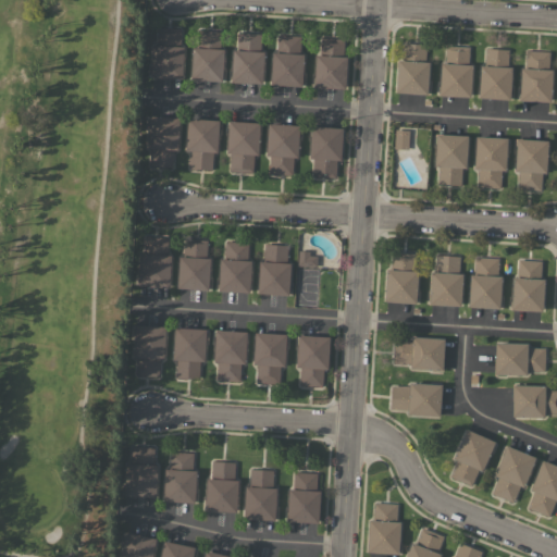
[(182,78),(150,76),(151,45),(157,45),(158,27),(181,28),(180,46),(183,47),(182,78)]
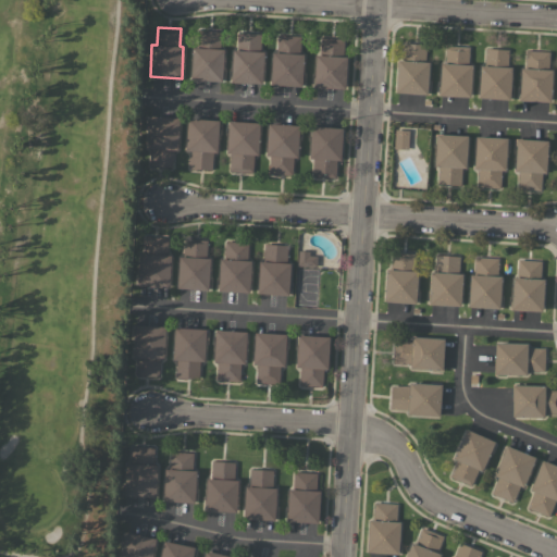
[(221,81),(190,79),(193,47),(197,47),(197,29),(221,31),(220,49),(223,49),(221,81)]
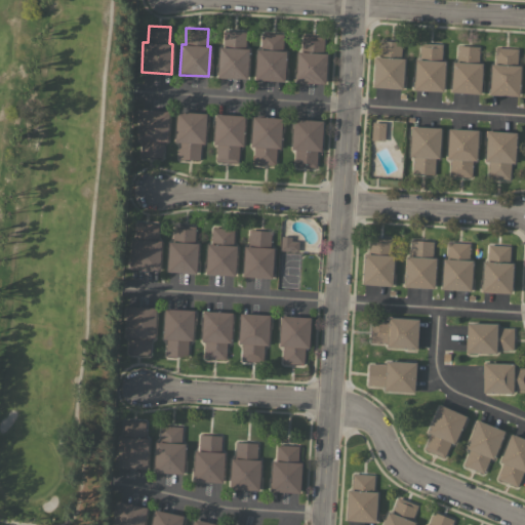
[(246,78),(217,77),(219,46),(224,46),(224,31),(246,32),(245,48),(248,48),(246,78)]
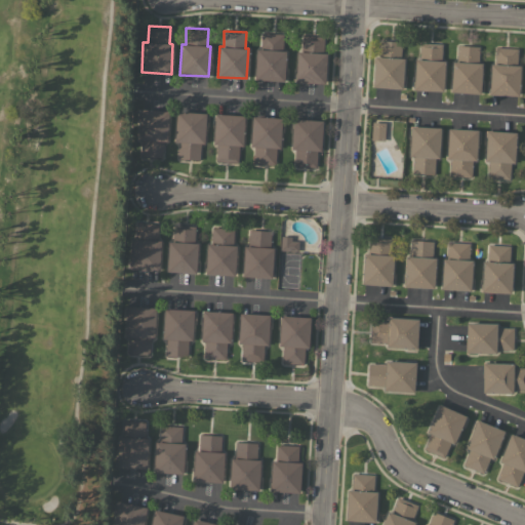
[(284,81),(254,79),(256,49),(260,49),(261,32),(283,33),(282,50),(286,50),(284,81)]
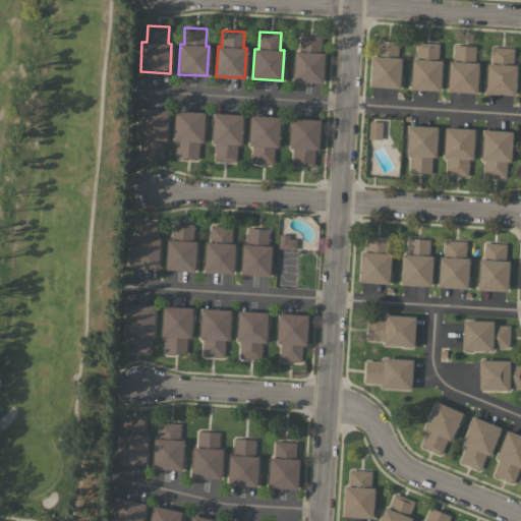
[(323,82),(293,81),(295,51),(299,51),(299,35),(322,36),(321,52),(324,53),(323,82)]
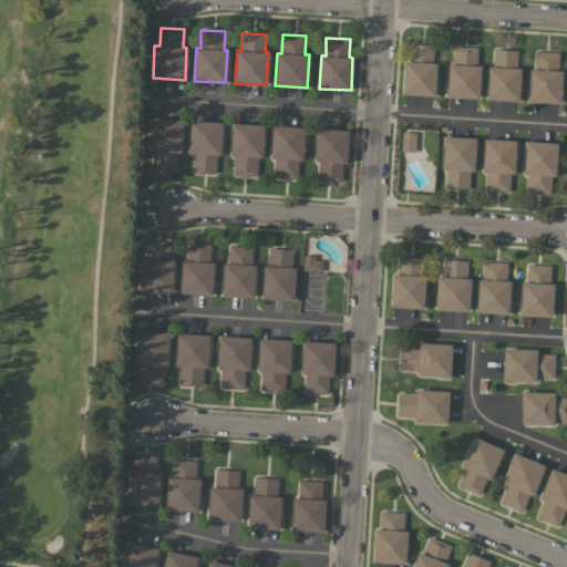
[(434,96),(402,94),(404,61),(409,61),(410,43),(433,44),(432,63),(436,63),(434,96)]
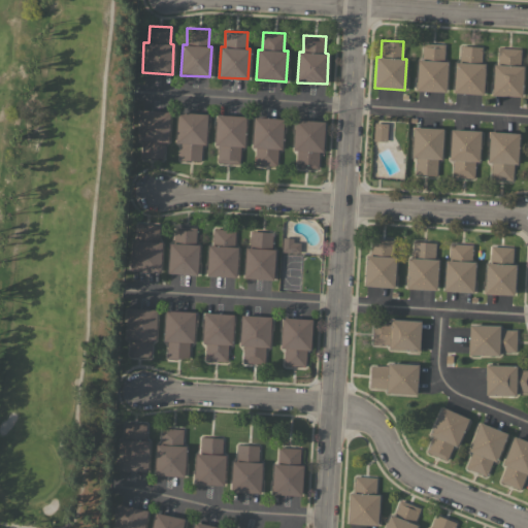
[(446,92),(416,90),(418,59),(421,60),(422,42),(444,44),(443,61),(447,61),(446,92)]
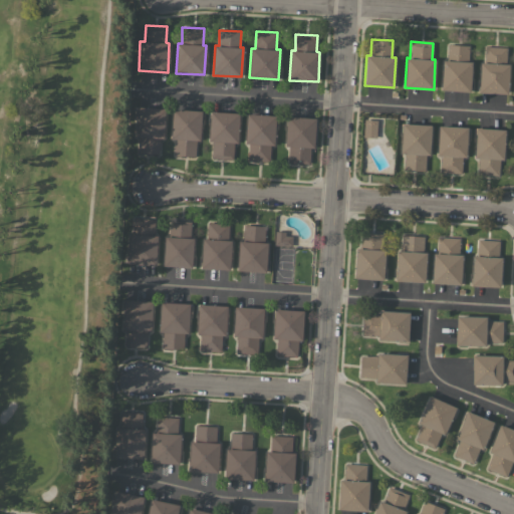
[(470,91),(441,89),(443,60),(447,60),(448,44),(469,45),(468,61),(472,61),(470,91)]
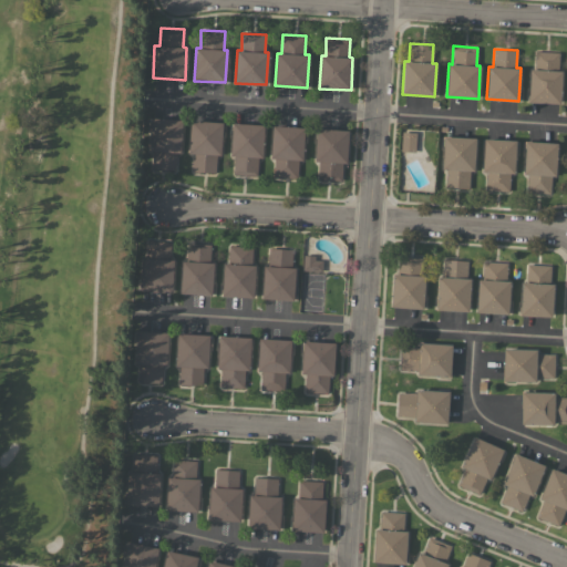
[(559,52),(557,70),(562,70),(559,103),(528,101),(531,69),(534,69),(535,51),(559,52)]
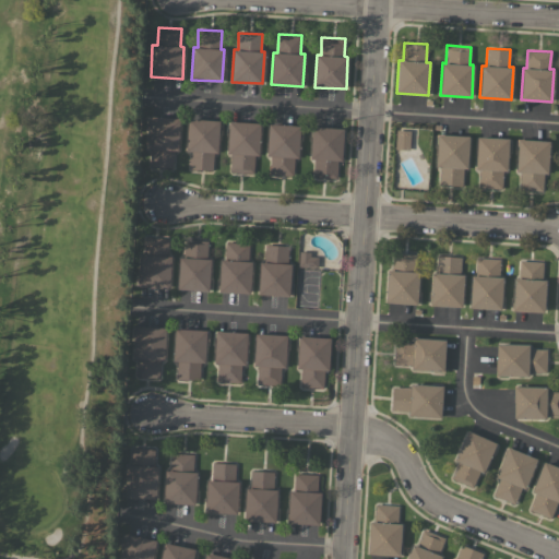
[(149,116),(179,118),(178,151),(174,150),(173,168),(150,166),(151,149),(146,149),(149,116)]
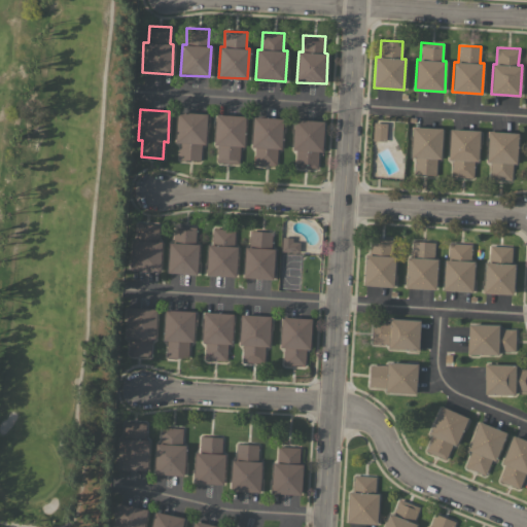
[(177,112),(207,113),(205,144),(201,144),(200,161),(178,159),(179,143),(175,142),(177,112)]
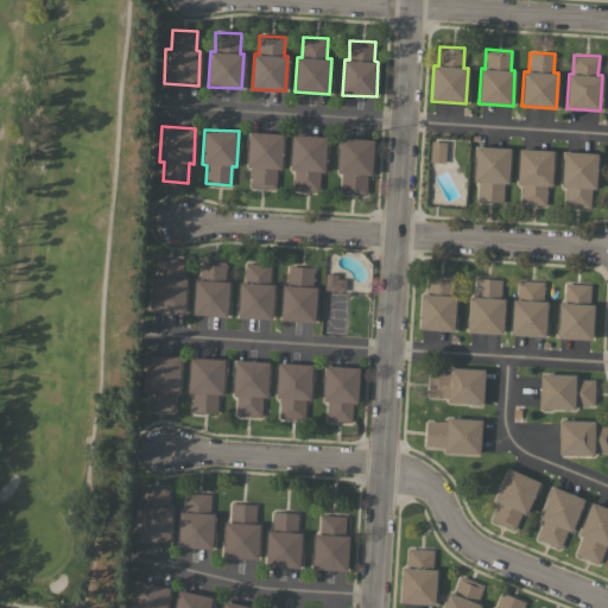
[(249,132),(283,133),(280,169),(277,169),(276,188),(249,187),(251,168),(247,166),(249,132)]
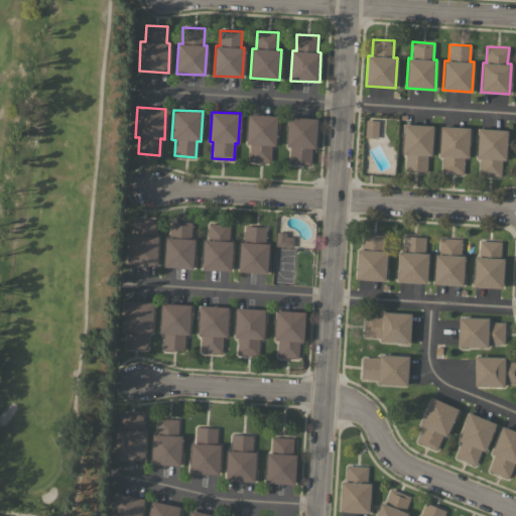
[(248,114),(276,116),(275,146),(271,145),(270,162),(248,160),(249,144),(246,144),(248,114)]
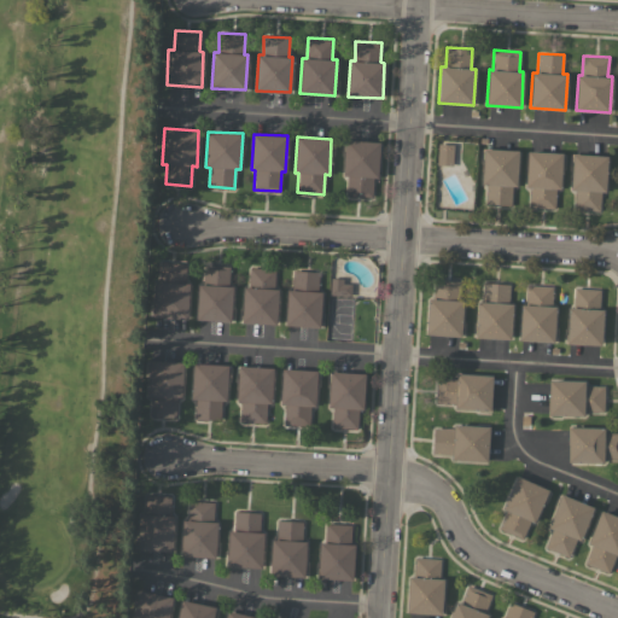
[(345,140),(379,141),(378,178),(373,178),(372,197),(347,196),(348,175),(343,175),(345,140)]
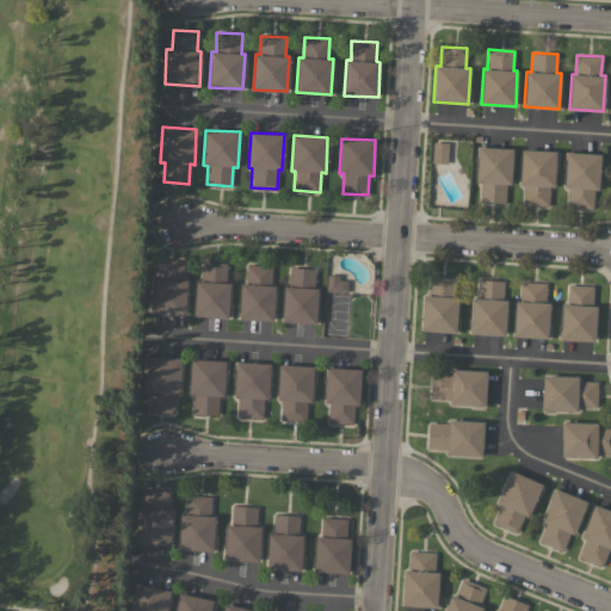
[(446,164),(431,162),(433,141),(448,142),(446,164)]
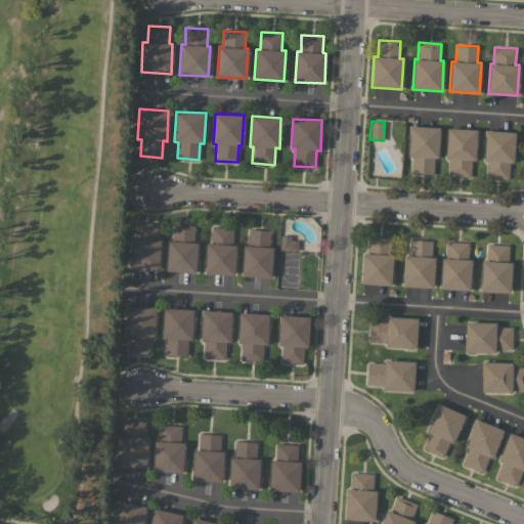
[(409,126),(439,127),(437,158),(434,158),(433,174),(411,173),(412,157),(408,157),(409,126)]
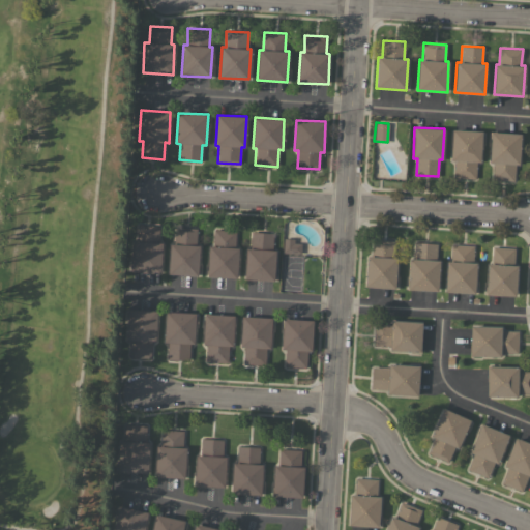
[(452,129),(482,131),(480,162),(476,162),(476,178),(453,177),(454,160),(450,160),(452,129)]
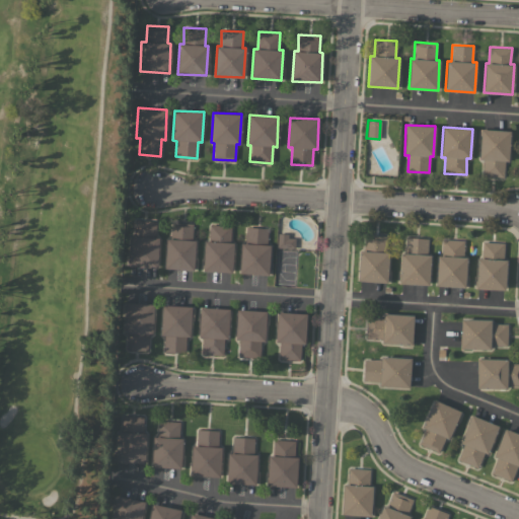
[(510,131),(508,161),(505,160),(503,176),(483,175),(484,159),(479,159),(480,129),(510,131)]
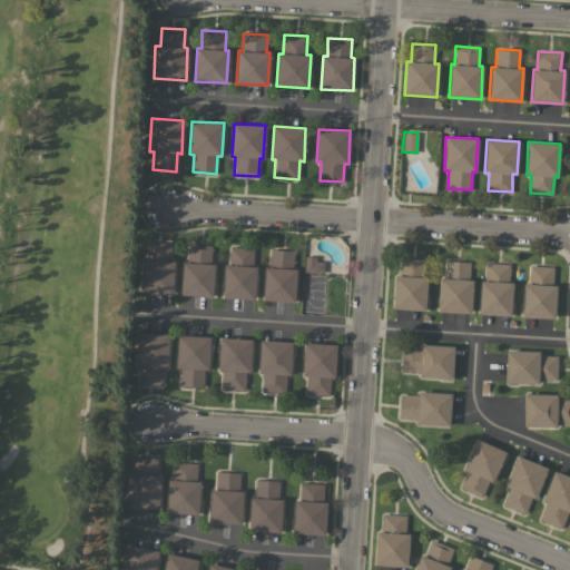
[(173,294),(140,293),(143,259),(147,259),(148,242),(172,243),(170,261),(174,261),(173,294)]
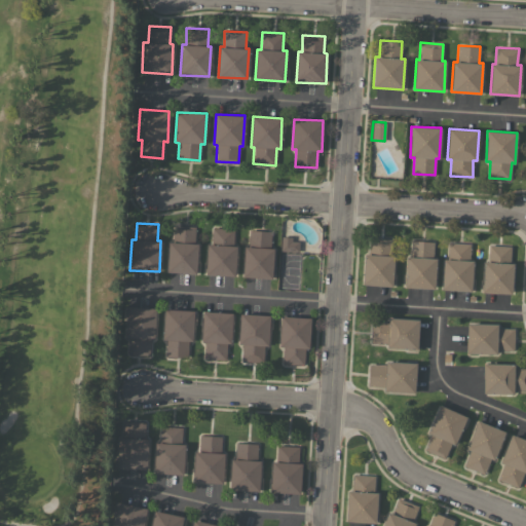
[(196,273),(167,272),(168,241),(173,241),(174,225),(195,226),(194,243),(197,243),(196,273)]
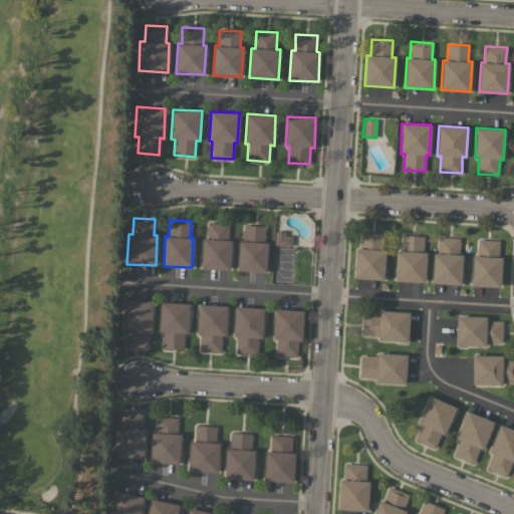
[(229,270),(201,268),(203,239),(207,239),(208,222),(228,224),(227,240),(231,240),(229,270)]
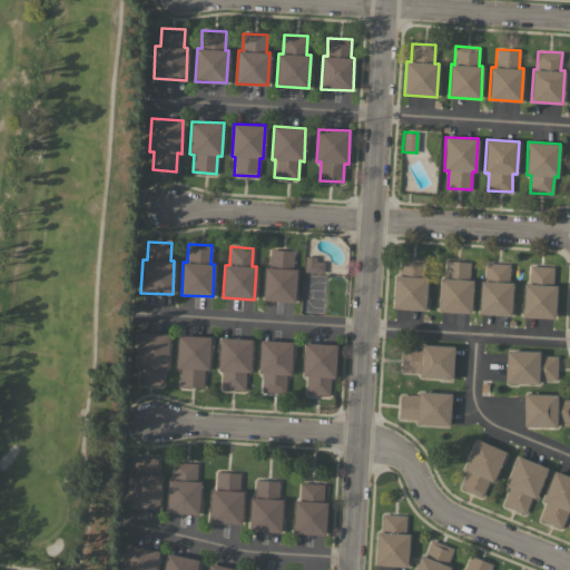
[(269,267),(271,248),(294,251),(292,268),(297,269),(295,302),(263,300),(265,267),(269,267)]
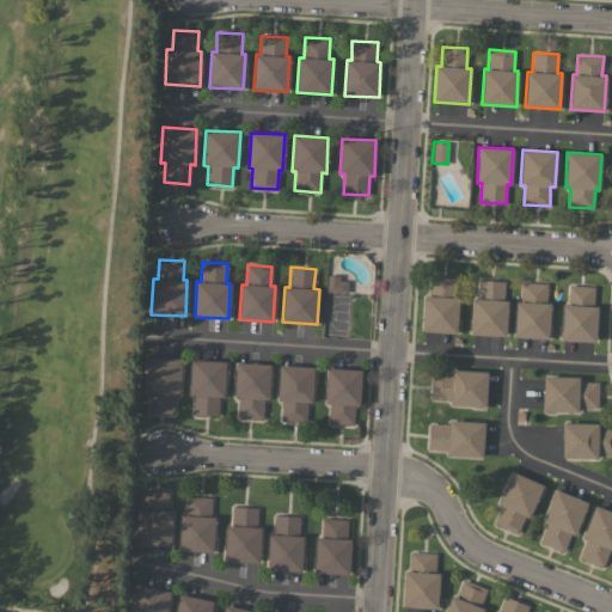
[(326,292),(328,275),(340,275),(338,280),(348,281),(347,293),(326,292)]
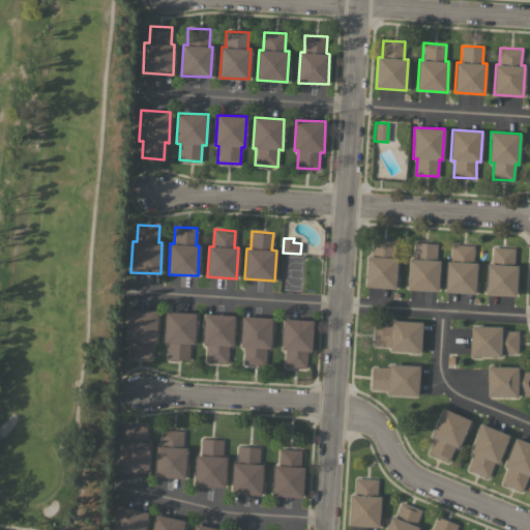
[(394,289),(364,287),(366,256),(371,256),(372,243),(374,243),(374,239),(393,240),(392,258),(396,258),(394,289)]
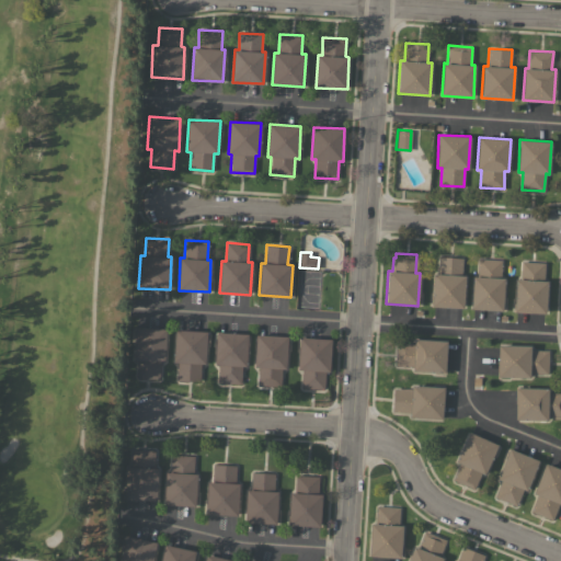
[(462,308),(431,306),(433,274),(438,274),(439,256),(461,258),(460,275),(465,275),(462,308)]
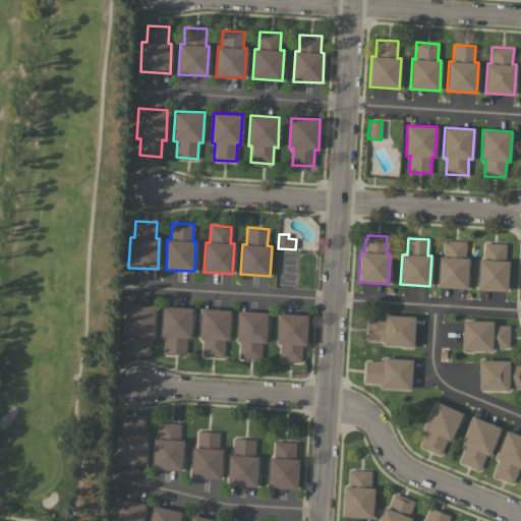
[(467,289),(438,287),(439,256),(443,256),(444,240),(466,241),(465,258),(468,258),(467,289)]
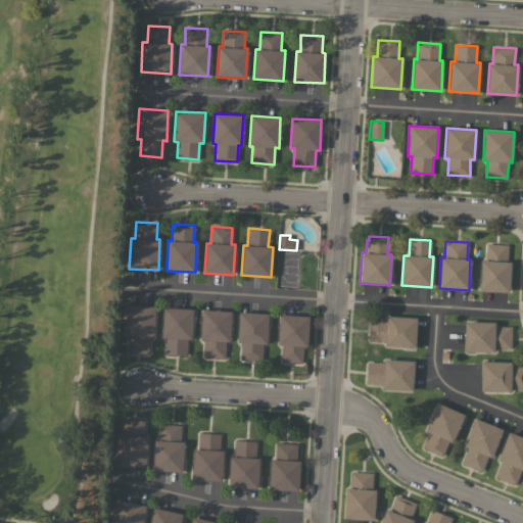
[(507,262),(511,262),(509,292),(479,290),(481,259),(485,259),(486,243),(508,245),(507,262)]
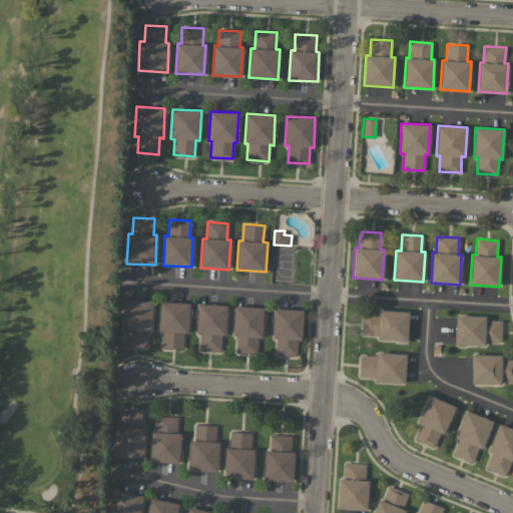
[(123,299),(152,301),(150,330),(146,330),(145,346),(124,345),(125,329),(122,329),(123,299)]
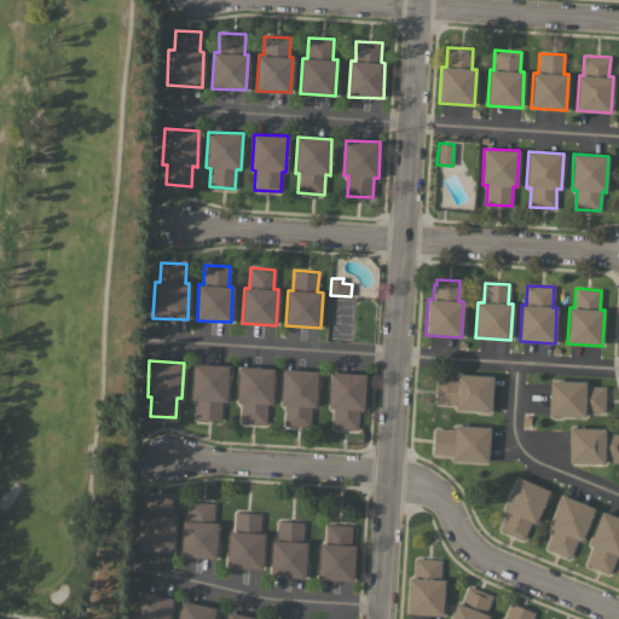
[(194,364),(229,365),(226,401),(221,401),(220,421),(195,418),(196,399),(191,399),(194,364)]
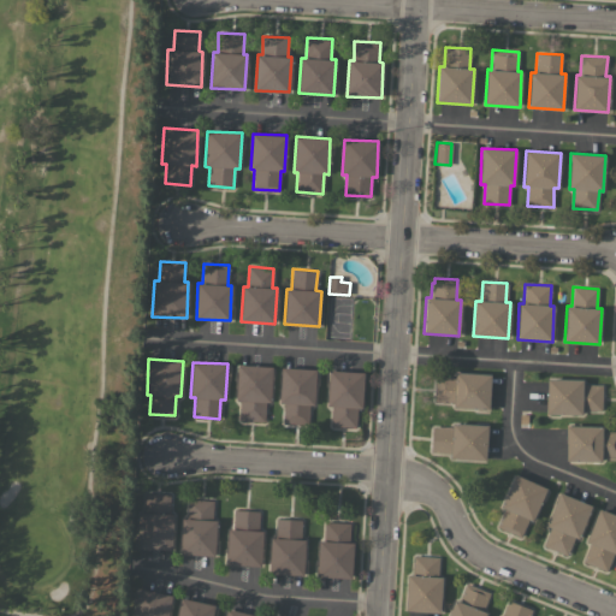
[(238,365),(272,367),(270,402),(266,402),(265,421),(240,420),(241,401),(236,400),(238,365)]
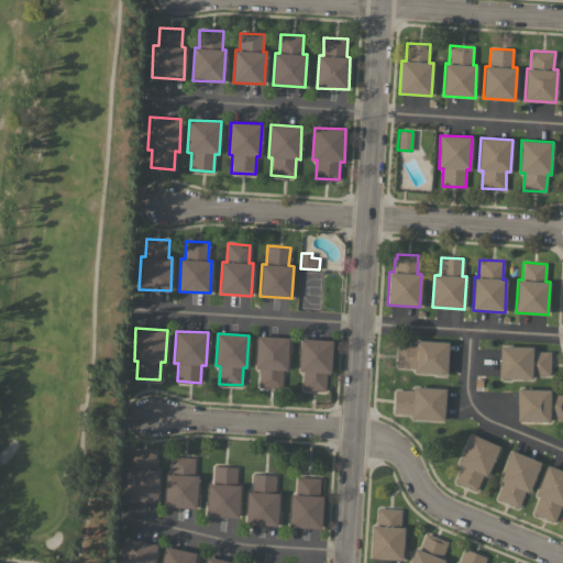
[(257,335),(288,338),(287,370),(283,370),(282,387),(258,386),(260,368),(255,368),(257,335)]
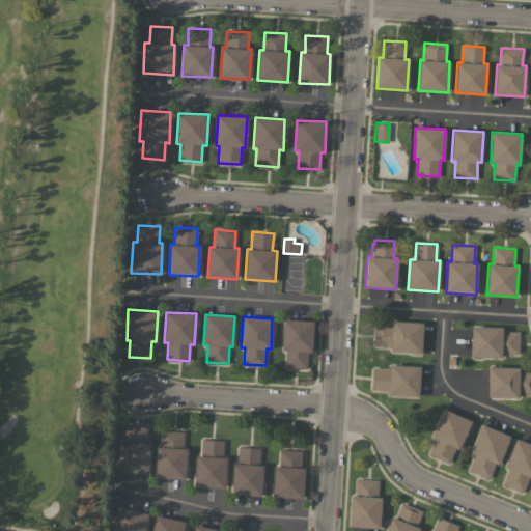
[(284,319),(313,320),(311,352),(308,352),(307,368),(285,367),(286,350),(282,350),(284,319)]
